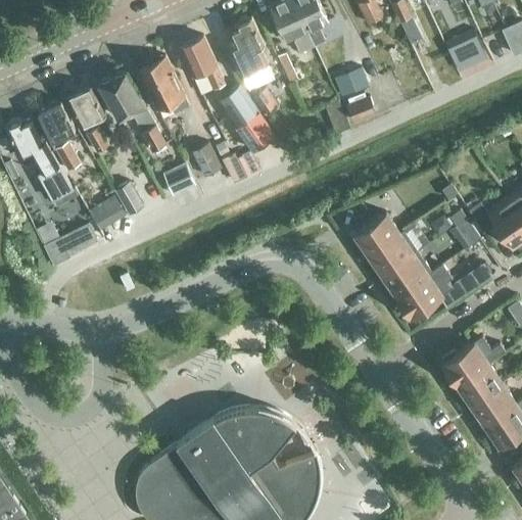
[(315,47),(292,0),(283,0),(271,6),(287,42),(295,38),(296,41),(295,42),(300,54),(315,47)]
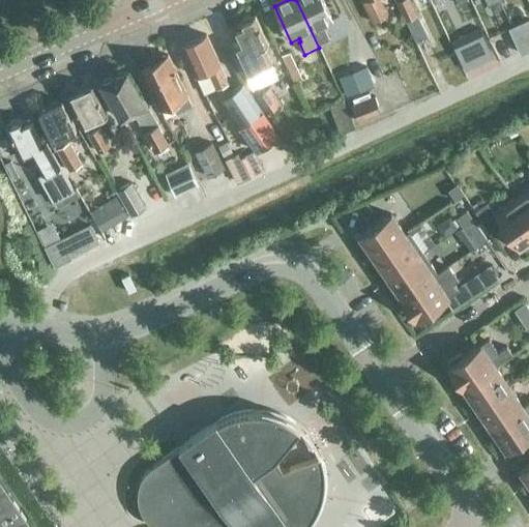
[(322,0),(296,0),(319,48),(330,42),(323,27),(332,23),(322,0)]
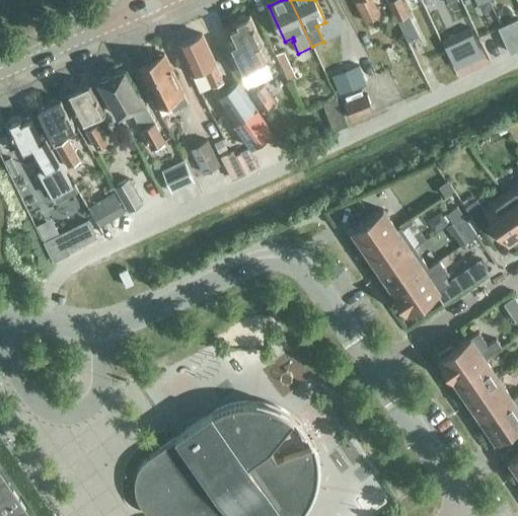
[(366,24),(381,17),(372,0),(353,0),(354,1),(355,1),(366,24)]
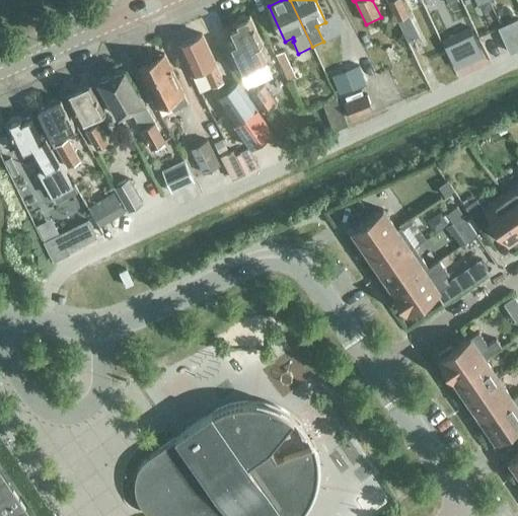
[(419,40),(410,18),(400,0),(398,0),(389,5),(409,45),(419,40)]
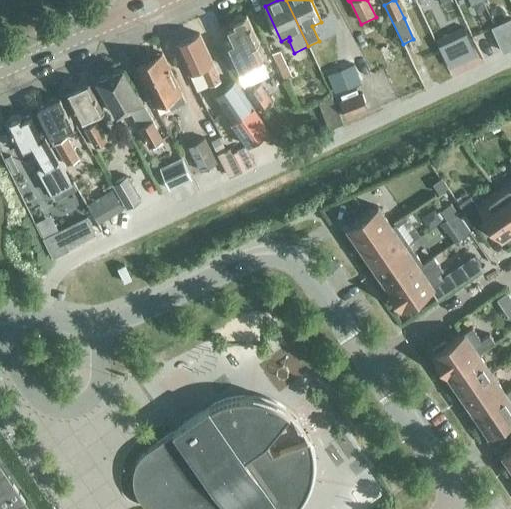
[(450,0),(438,0),(442,8),(452,4),(450,0)]
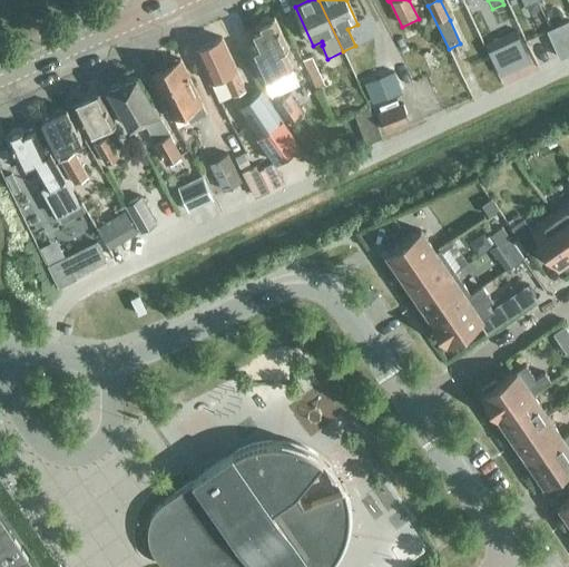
[(297,68),(288,50),(275,20),(276,20),(275,19),(274,20),(272,21),(267,19),(261,22),(261,27),(258,28),(257,27),(256,28),(249,31),(248,31),(249,32),(258,51),(254,54),(268,82),(297,68)]
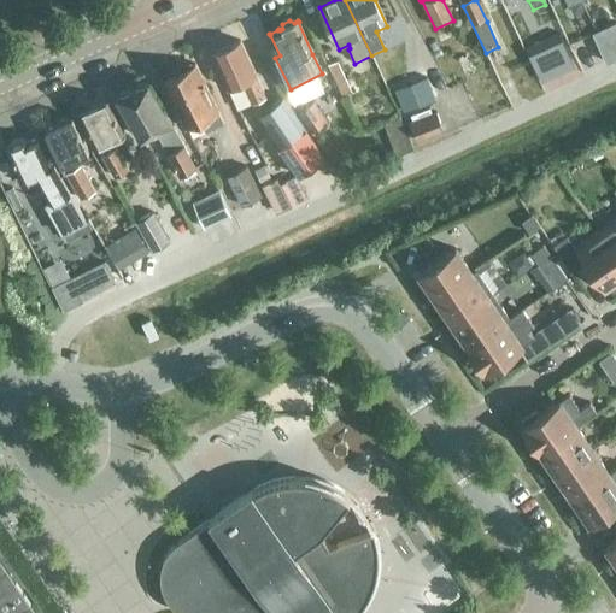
[(593,36),(606,66),(615,62),(615,25),(593,36)]
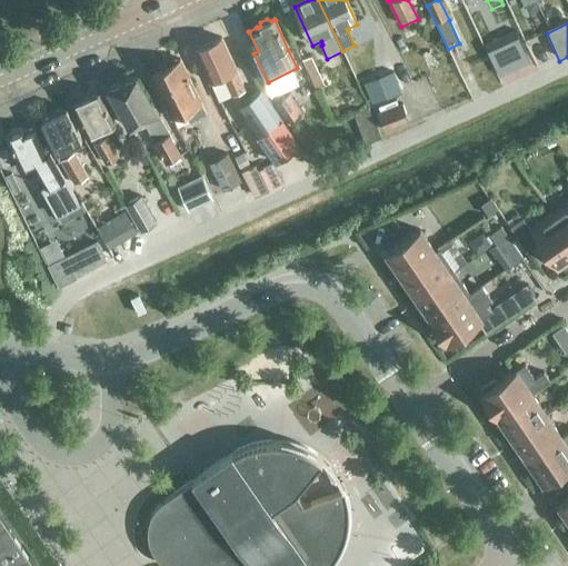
[(515,33),(486,47),(491,60),(521,46),(515,33)]
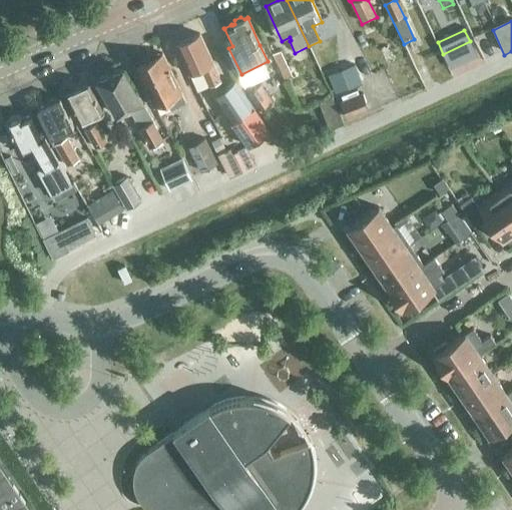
[(225,91),(221,83),(200,36),(177,47),(190,75),(202,70),(210,88),(215,98),(214,98),(248,147),(271,132),(254,110),(236,83),(225,91)]
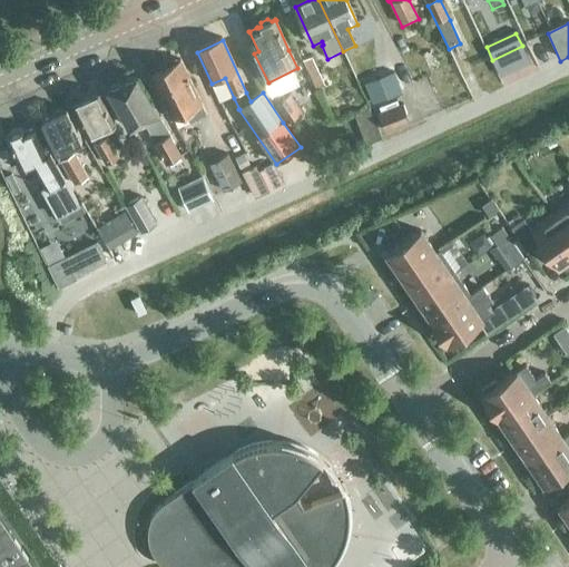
[(190,124),(208,116),(182,61),(150,76),(173,120),(186,114),(190,124)]
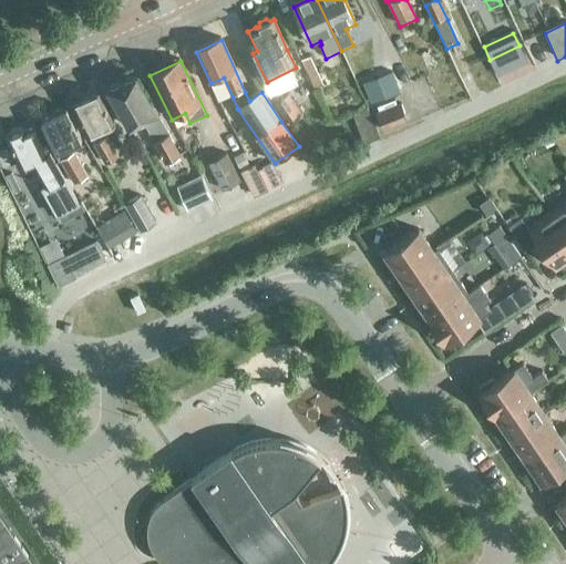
[(166,165),(181,156),(170,136),(171,135),(137,78),(109,91),(130,130),(144,123),(166,165)]
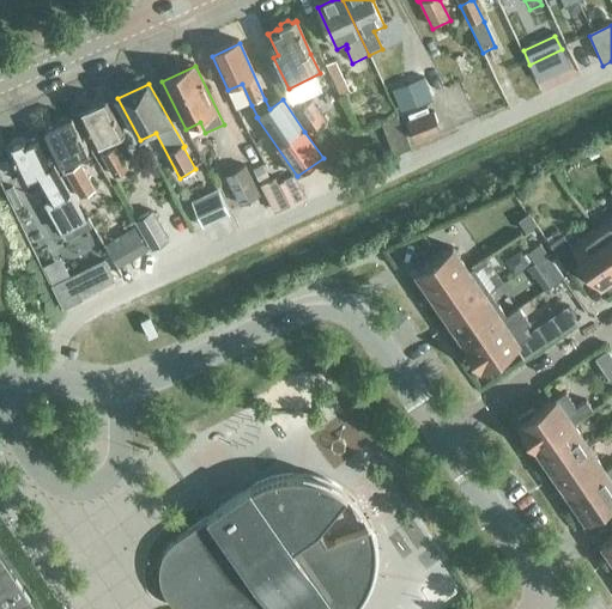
[(326,89),(313,98),(327,117),(340,108),(326,89)]
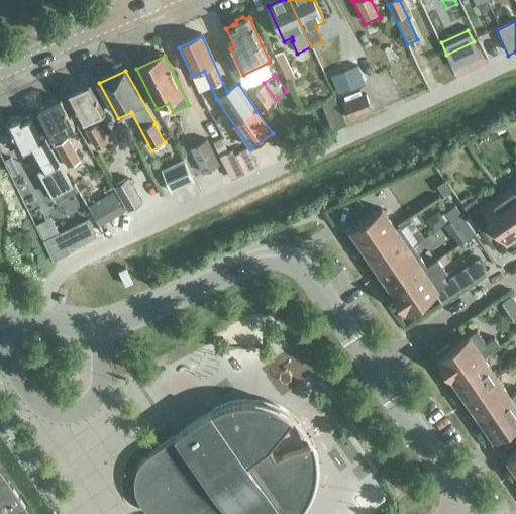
[(97,150),(108,144),(98,126),(95,127),(91,121),(106,115),(91,86),(68,96),(83,125),(83,124),(87,132),(97,150)]
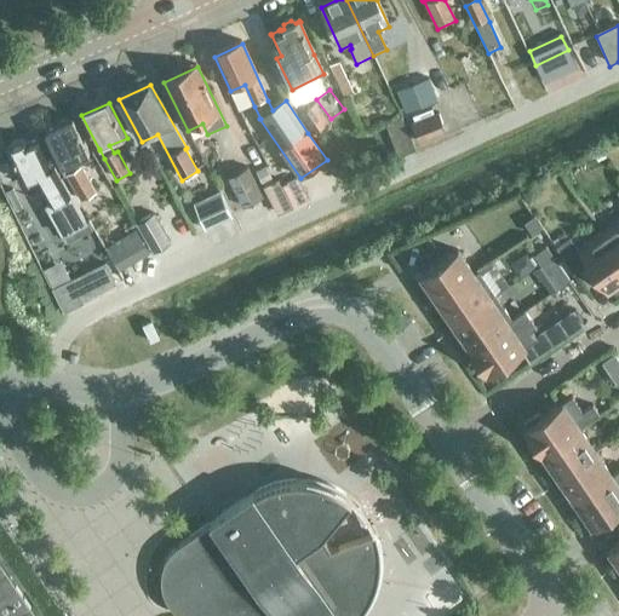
[(313,136),(328,124),(315,105),(299,116),(313,136)]
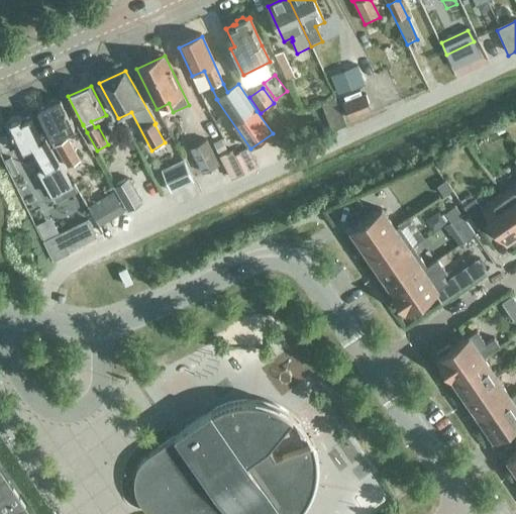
[(367,97),(344,106),(350,121),(373,112),(367,97)]
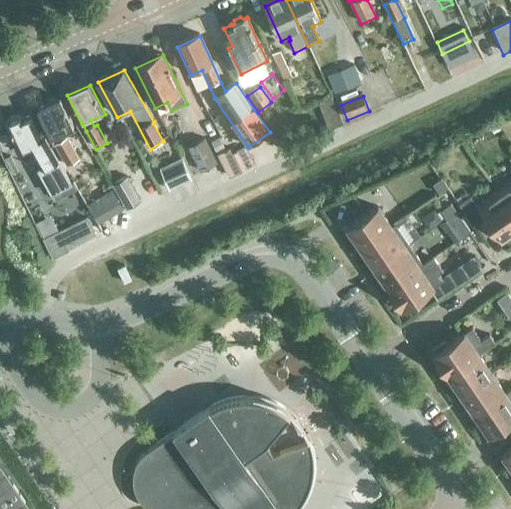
[(68,168),(80,161),(67,140),(64,141),(61,135),(74,129),(61,100),(58,101),(55,100),(50,102),(49,105),(46,106),(46,107),(38,111),(51,139),(54,147),(56,147),(68,168)]
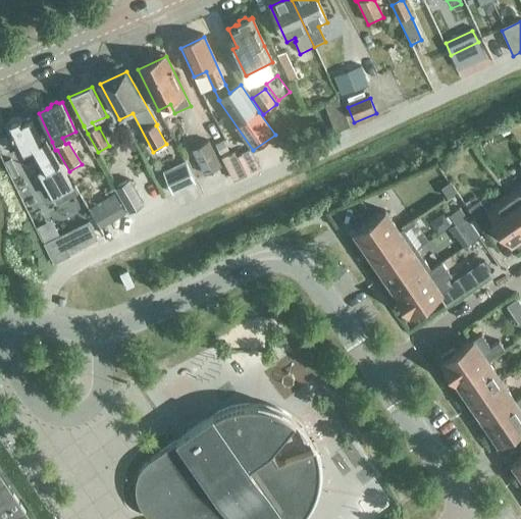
[(20,156),(30,151),(42,173),(39,175),(53,202),(74,190),(48,142),(45,143),(32,117),(23,120),(21,121),(17,120),(16,119),(11,122),(9,126),(7,127),(20,156)]
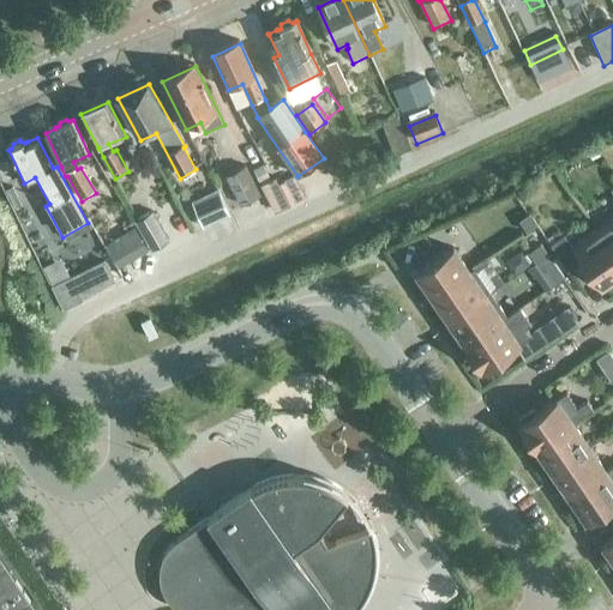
[(264,168),(254,173),(260,185),(270,180),(264,168)]
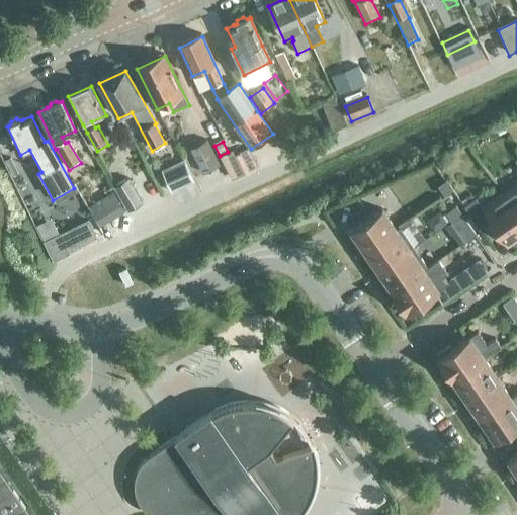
[(203,175),(220,167),(207,143),(191,151),(203,175)]
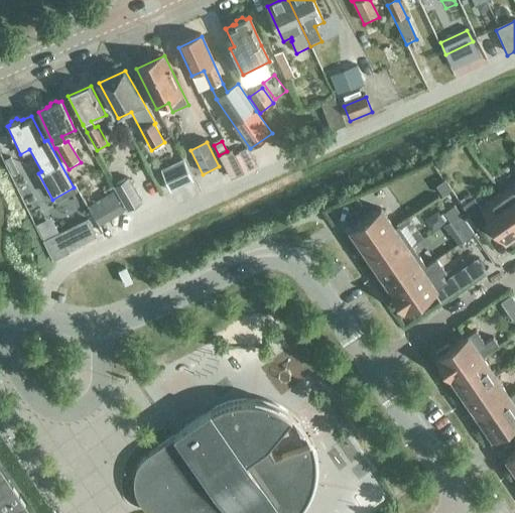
[(161,171),(170,191),(192,182),(183,161),(161,171)]
